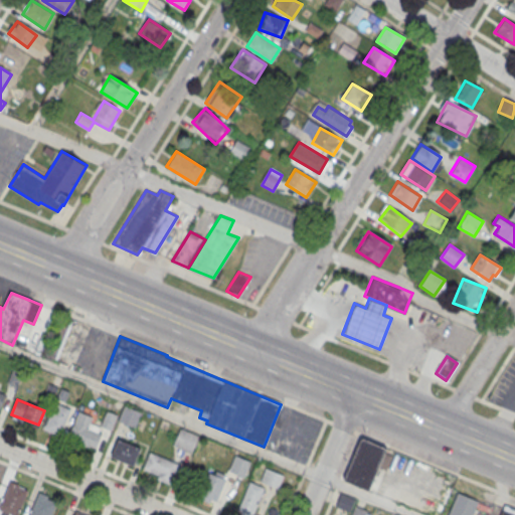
[(60,437),(70,408),(53,403),(43,432),(60,437)]
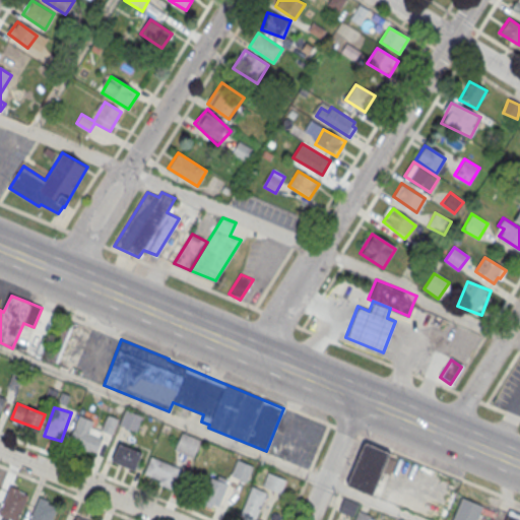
[(119,425),(125,408),(142,416),(136,432),(119,425)]
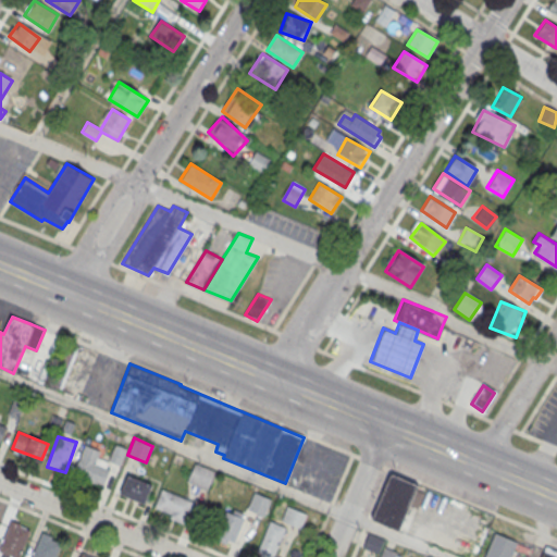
[(109,469),(106,467),(108,461),(98,457),(100,450),(85,444),(74,473),(103,485),(109,469)]
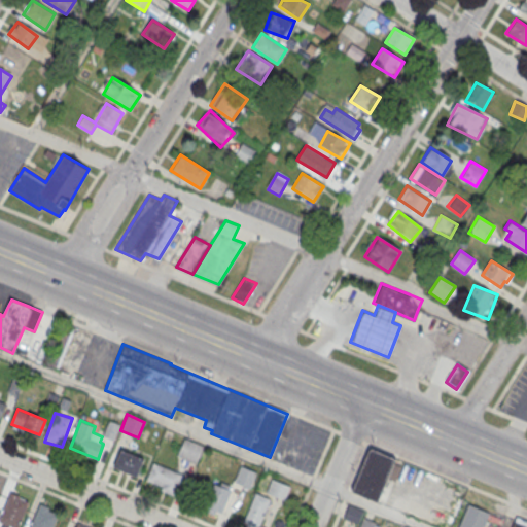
[(102,435),(108,420),(120,424),(113,441),(102,435)]
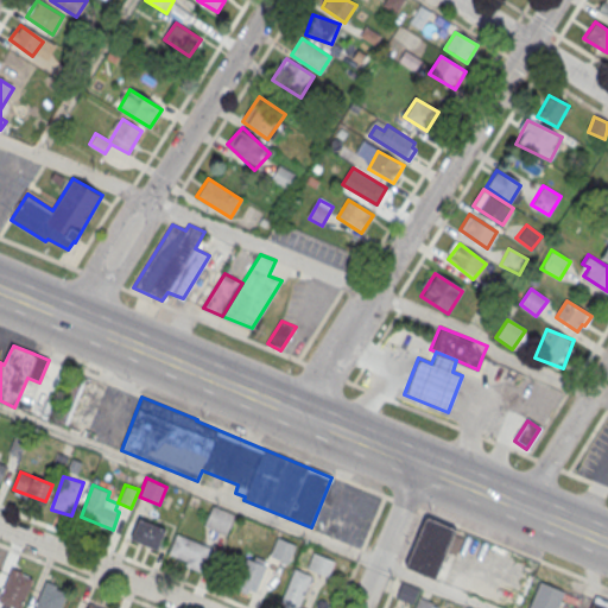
[(204,526),(213,505),(234,514),(226,534),(204,526)]
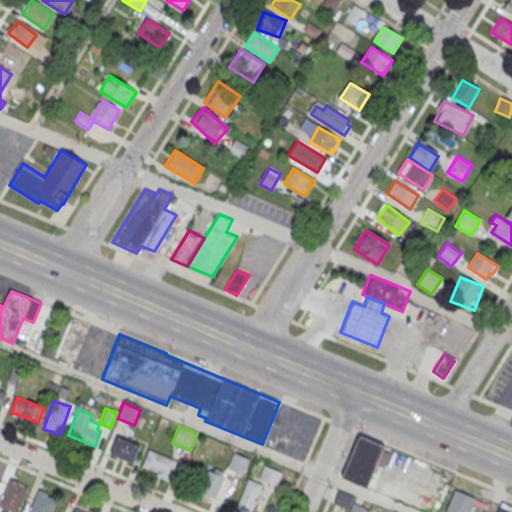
[(117,436),(109,453),(132,463),(139,446),(117,436)]
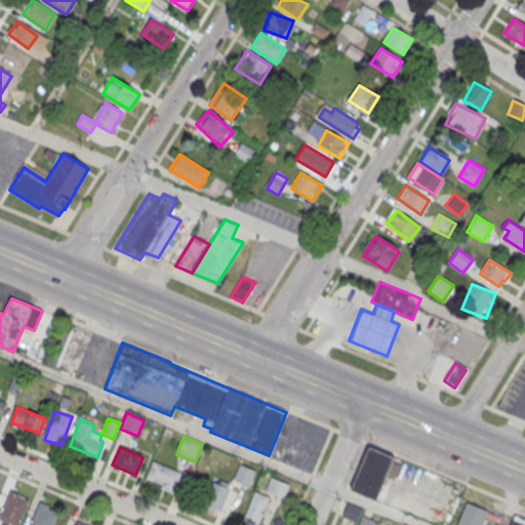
[(395,456),(376,500),(350,489),(367,448),(370,447),(395,456)]
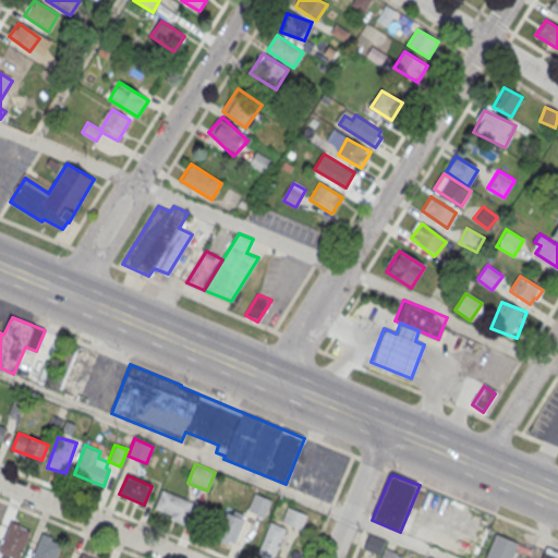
[(161,489),(155,508),(171,514),(170,519),(183,524),(192,502),(161,489)]
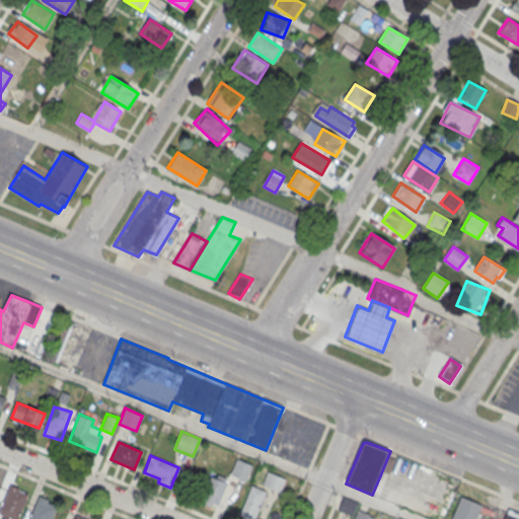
[(230,474),(237,458),(252,465),(245,480),(230,474)]
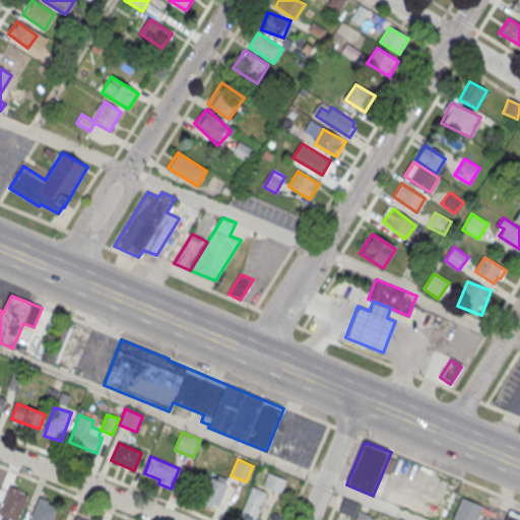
[(261,485),(267,471),(285,479),(280,494),(261,485)]
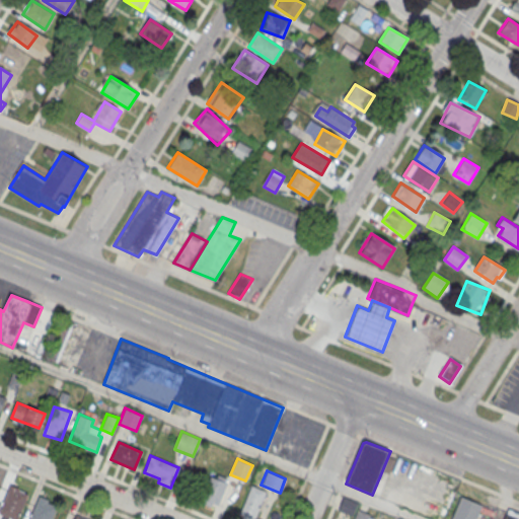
[(217,510),(229,480),(212,473),(200,503),(217,510)]
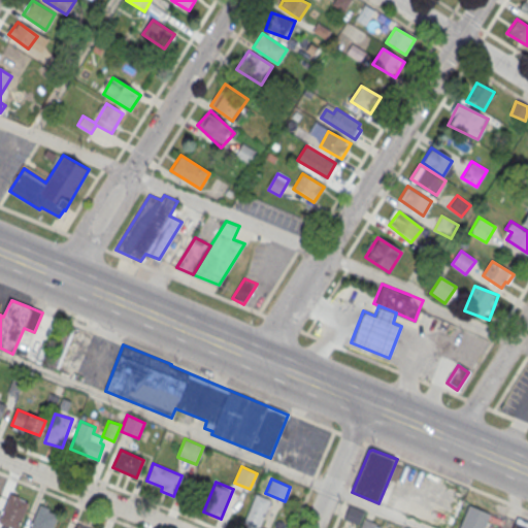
[(12,527),(0,522),(0,517),(10,493),(19,496),(19,498),(28,502),(18,527),(12,527)]
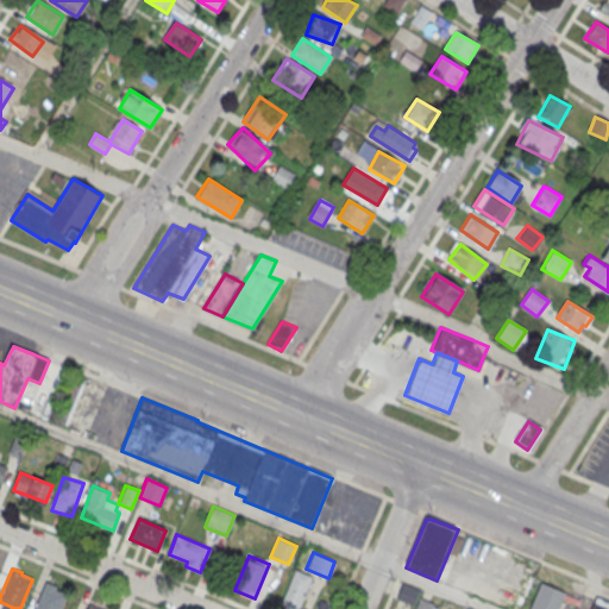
[(300,608),(312,577),(294,570),(280,608),(281,608),(300,608)]
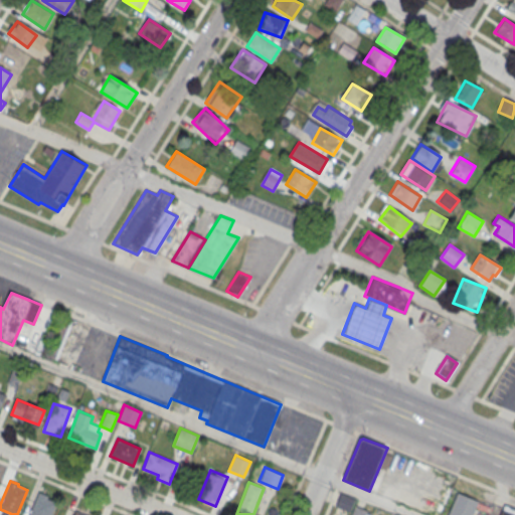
[(28,514),(38,492),(47,496),(47,498),(56,502),(50,514),(28,514)]
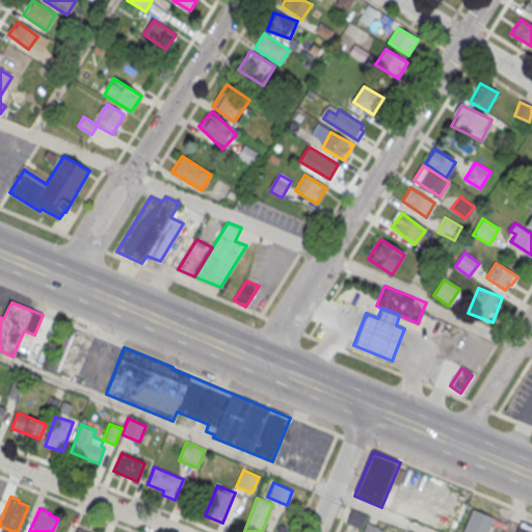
[(346,523),(352,508),(367,515),(362,529),(346,523)]
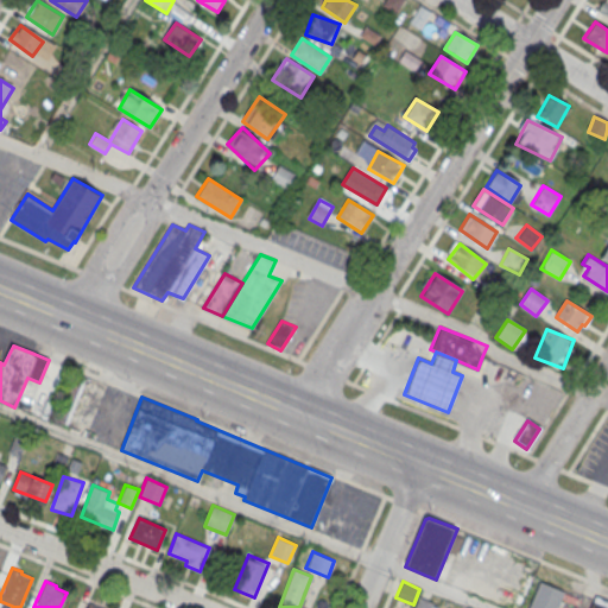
[(527,607),(539,581),(564,591),(557,607),(527,607)]
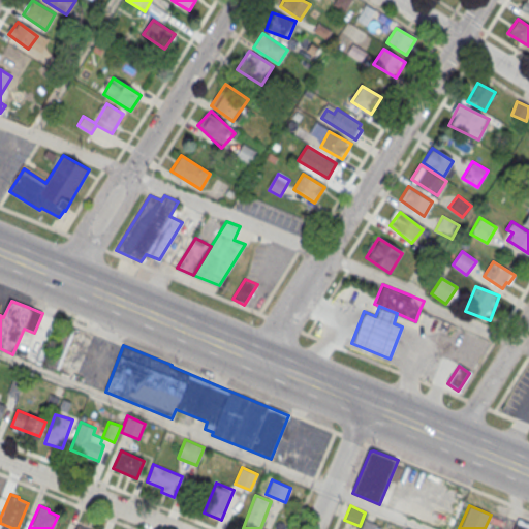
[(360,528),(365,519),(376,524),(374,528),(360,528)]
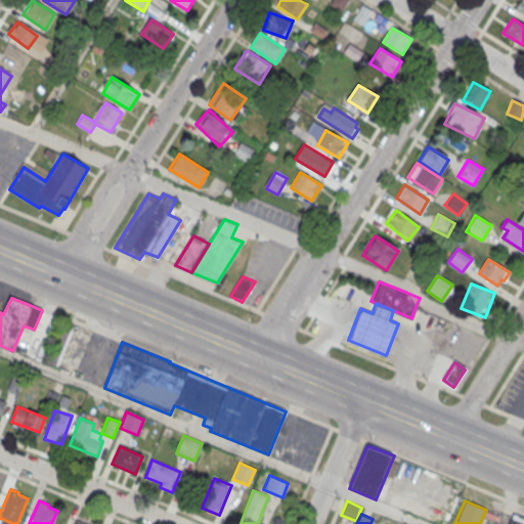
[(523,523),(523,518),(513,515),(509,523),(523,523)]
